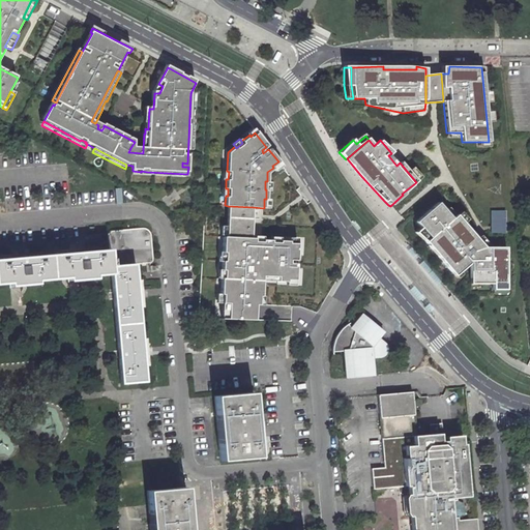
[(360,175),(347,158),(346,159),(358,175),(382,200),(387,206),(388,205),(384,201),(360,175)]
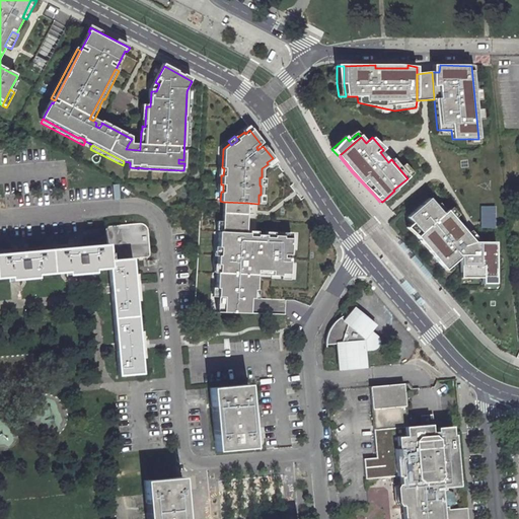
[(267,162),(268,164),(270,166),(276,162),(273,158),(267,162)]
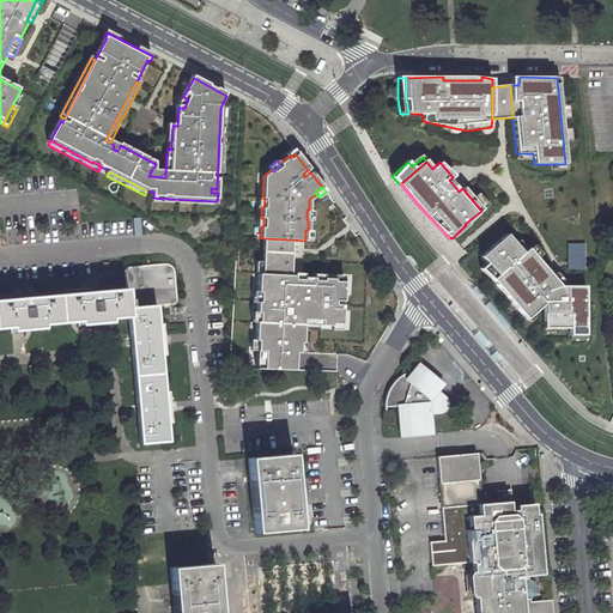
[(507,235),(479,258),(485,263),(496,275),(490,281),(503,296),(519,314),(523,309),(528,314),(539,304),(542,304),(542,329),(569,329),(584,328),(584,286),(560,286),(527,249),(522,254),(507,235)]
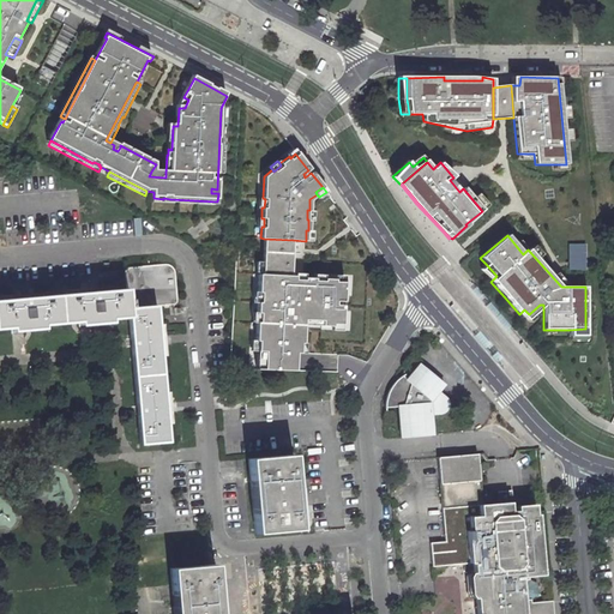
[(262,272),(262,274),(290,276),(292,253),(293,244),(293,240),(264,239),(263,262),(262,272)]
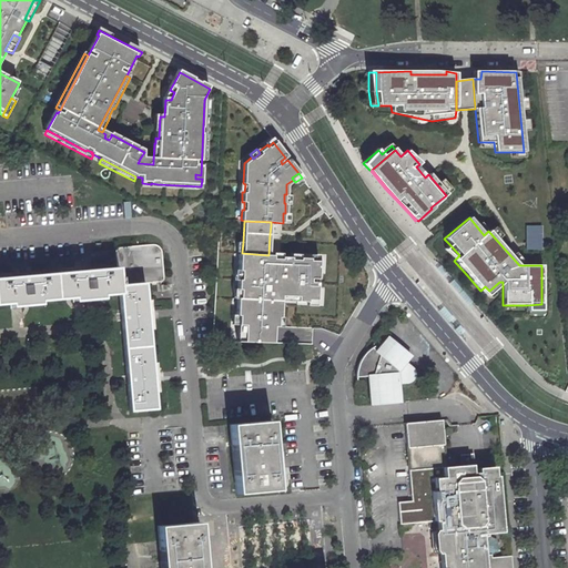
[(541,226),(526,226),(526,249),(541,249),(541,226)]
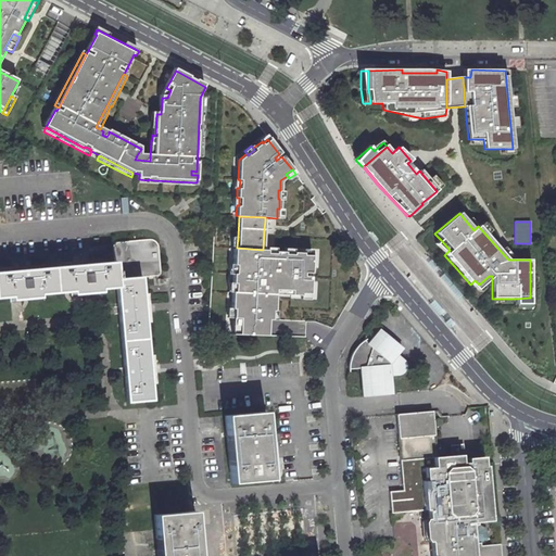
[(0,298),(21,297),(22,299),(29,299),(29,294),(81,290),(83,293),(90,293),(90,290),(116,287),(127,402),(152,400),(141,277),(156,276),(159,274),(160,272),(160,270),(159,243),(158,241),(156,239),(154,238),(152,238),(113,241),(114,262),(0,272),(0,298)]
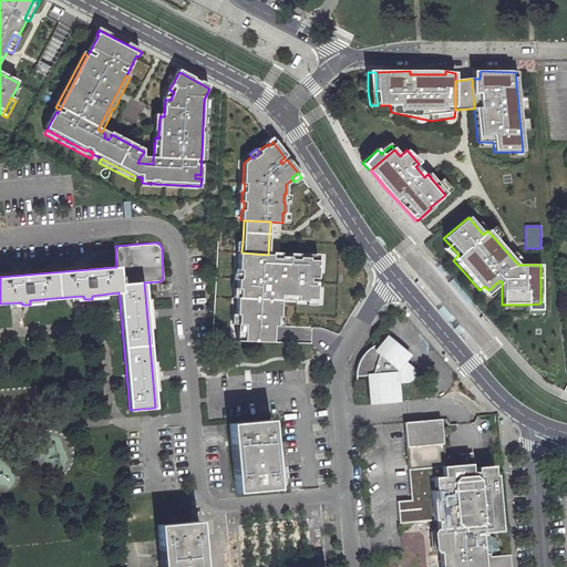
[(459,255),(449,244),(442,249),(453,260),(459,255)]
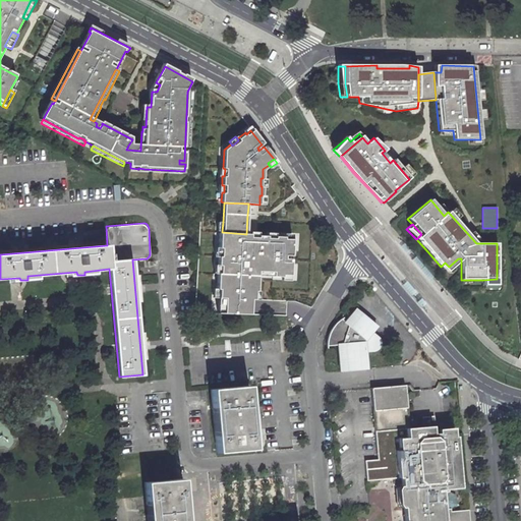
[(219,289),(218,297),(224,298),(223,313),(249,314),(250,300),(253,300),(254,292),(256,292),(257,275),(257,272),(273,273),(272,276),(282,276),(282,274),(289,275),(290,258),(284,257),(284,254),(291,255),(292,238),(284,238),(284,236),(275,235),(274,237),(267,237),(267,235),(257,234),(257,236),(250,236),(250,234),(246,234),(222,232),(219,232),(218,247),(220,247),(220,256),(218,256),(217,265),(219,265),(219,273),(217,273),(216,289),(219,289)]
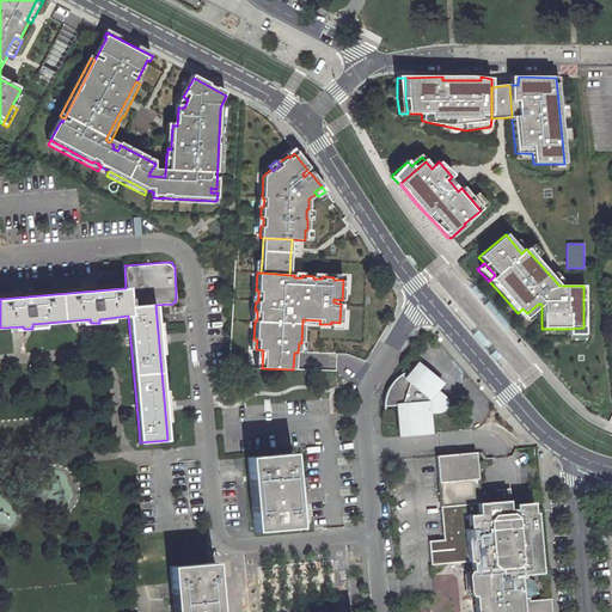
[(429,401),(438,391),(442,384),(416,362),(404,378),(429,401)]
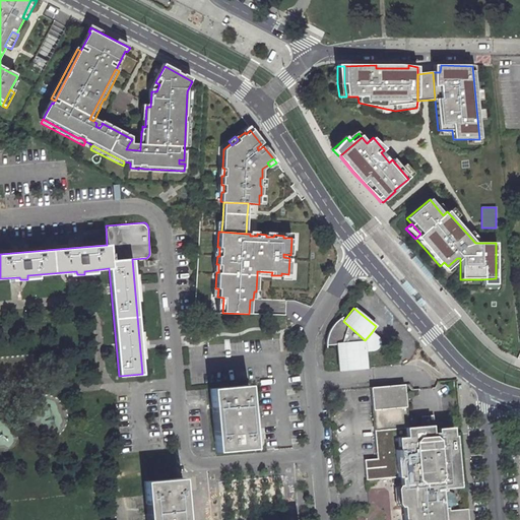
[(336,343),(365,340),(343,321),(340,319),(336,322),(333,324),(330,328),(328,334),(327,339),(327,344),(336,343)]
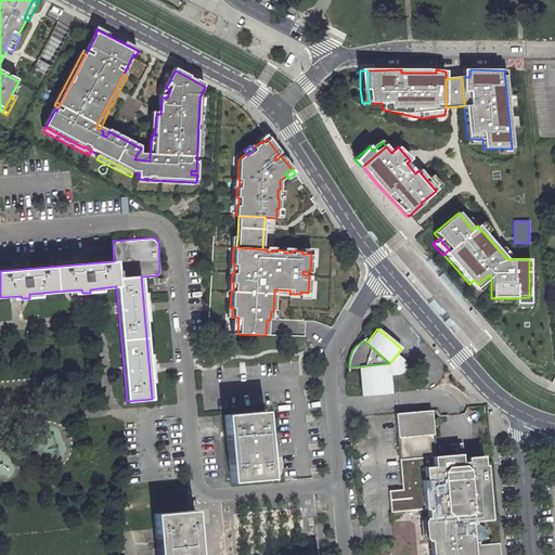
[(397,355),(389,363),(390,375),(399,374),(403,372),(405,369),(405,365),(404,362),(402,359),(397,355)]
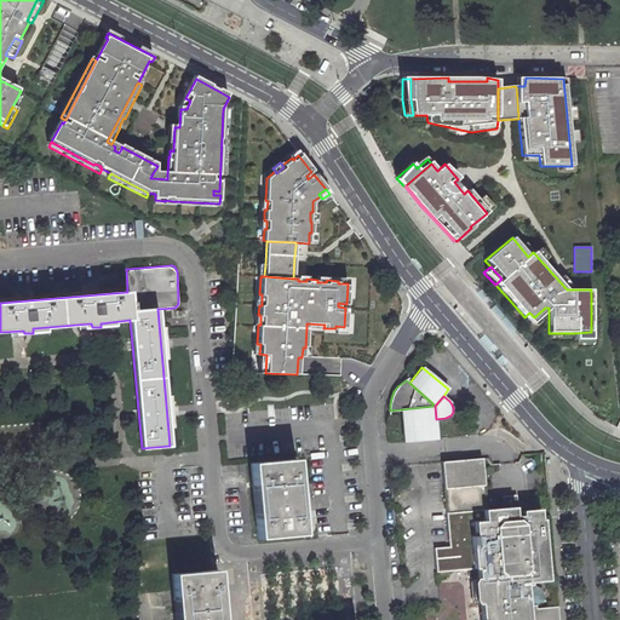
[(435,406),(401,409),(405,441),(437,440),(436,419),(435,406)]
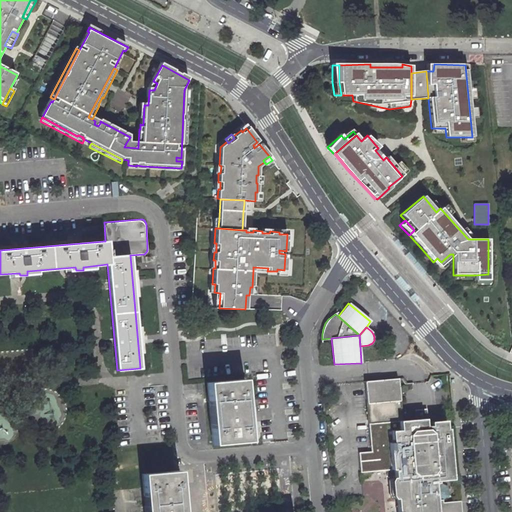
[(244,379),(206,382),(213,445),(250,441),(244,379)]
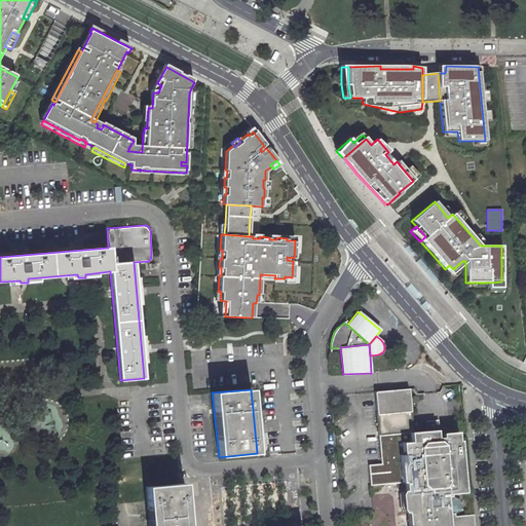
[(406,486),(409,525),(475,525),(475,519),(456,520),(456,517),(462,513),(462,502),(455,499),(455,496),(466,495),(462,444),(460,444),(459,434),(444,435),(444,439),(439,440),(438,431),(430,433),(414,434),(410,395),(410,391),(376,395),(382,466),(369,467),(371,488),(406,486)]
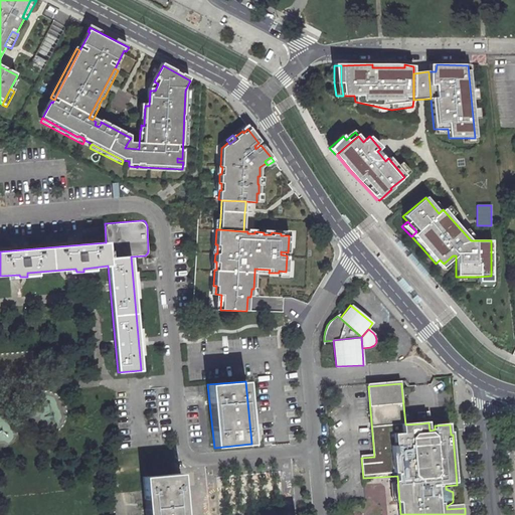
[(428,422),(427,413),(420,414),(421,423),(428,422)]
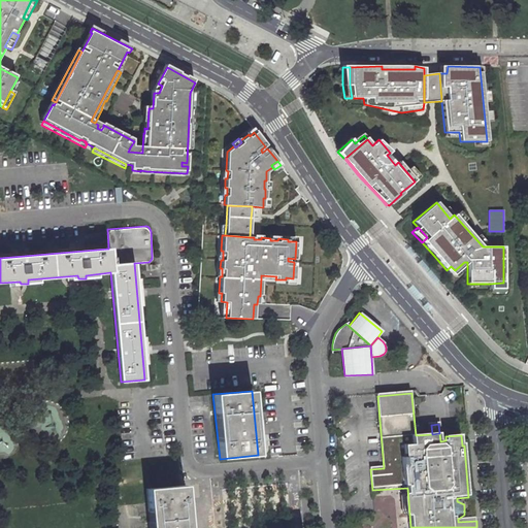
[(189,527),(186,486),(146,489),(149,527),(189,527)]
